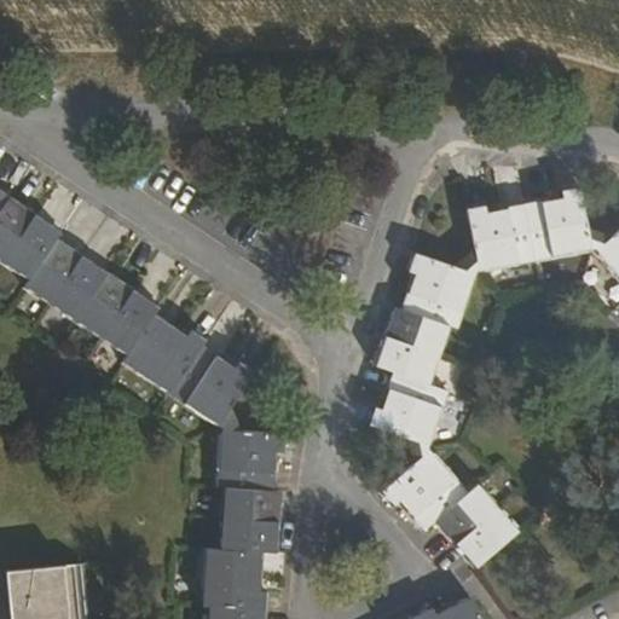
[(449,266),(415,254),(408,275),(415,277),(403,311),(395,308),(376,368),(393,374),(382,410),(375,408),(369,427),(403,439),(410,467),(380,492),(393,508),(399,502),(426,531),(434,524),(475,571),(519,533),(478,485),(468,492),(429,450),(447,394),(431,387),(450,328),(460,330),(476,275),(594,253),(618,282),(618,231),(612,237),(588,229),(580,189),(561,192),(561,197),(486,212),(485,206),(467,209),(473,246),(449,266)]
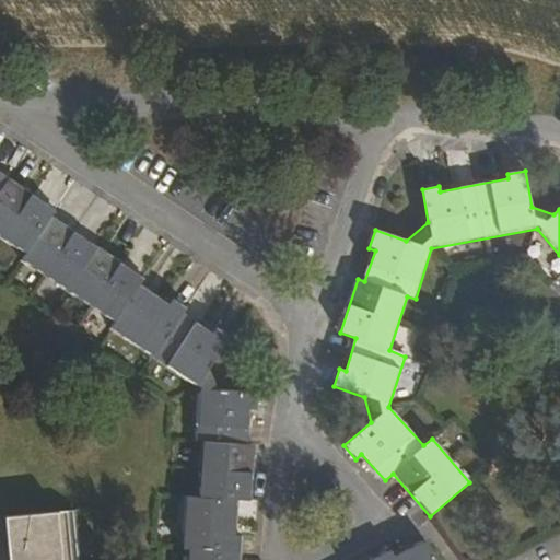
[(188,559),(240,559),(242,535),(235,535),(237,501),(249,501),(254,445),(247,445),(251,410),(256,410),(256,393),(222,391),(209,369),(229,338),(217,329),(212,336),(182,315),(186,310),(173,300),(168,306),(140,286),(143,280),(50,217),(55,211),(0,173),(0,237),(25,256),(22,260),(115,323),(111,330),(199,389),(196,442),(201,442),(198,498),(186,497),(183,548),(189,549),(188,559)]
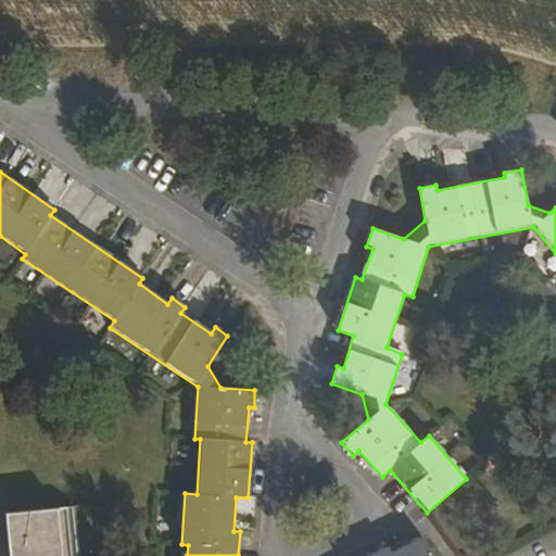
[(53,212),(64,219),(72,207),(104,229),(117,210),(74,181),(53,212)]
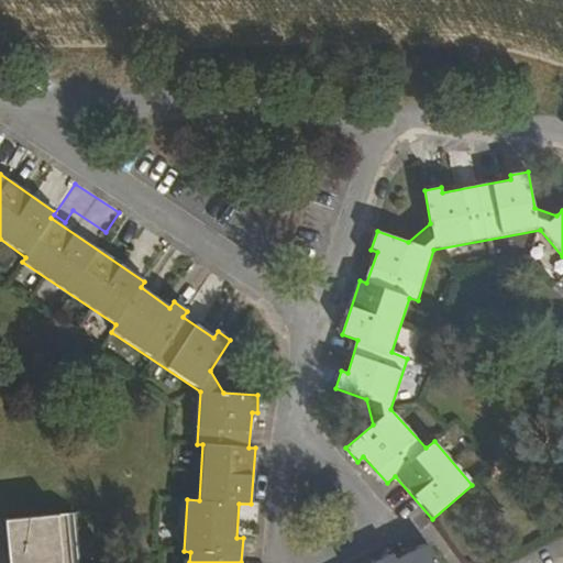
[(72,543),(69,514),(4,520),(9,562),(77,562),(76,543),(72,543)]
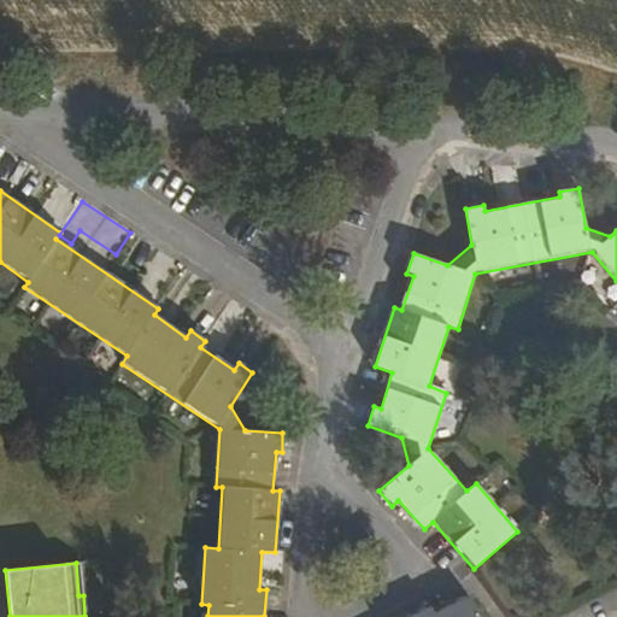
[(477,616),(468,598),(435,613),(433,609),(413,616),(477,616)]
